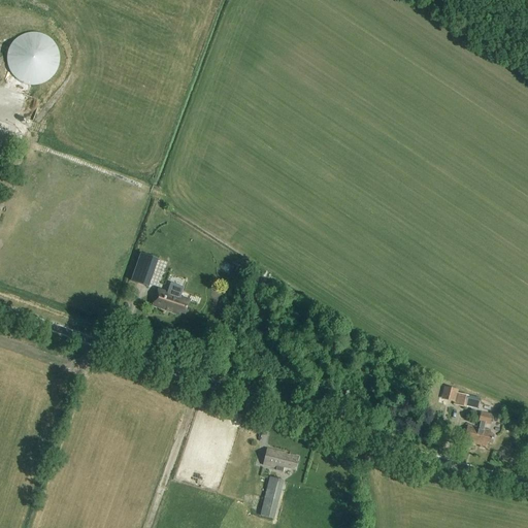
[(59,62),(59,59),(59,57),(58,55),(58,53),(57,51),(56,48),(55,46),(54,44),(53,42),(51,40),(50,39),(47,37),(45,36),(43,35),(41,34),(39,34),(37,33),(34,33),(32,33),(30,33),(28,33),(25,34),(23,34),(21,35),(19,36),(17,37),(15,39),(13,40),(11,42),(10,44),(9,46),(8,48),(7,51),(6,53),(6,55),(5,57),(5,59),(5,62),(6,64),(6,66),(7,68),(8,70),(9,72),(10,74),(11,76),(13,78),(15,79),(17,81),(19,83),(21,84),(23,85),(25,85),(28,86),(30,86),(32,86),(34,86),(37,86),(39,85),(41,85),(43,84),(45,83),(47,81),(50,79),(51,78),(53,76),(54,74),(55,72),(56,70),(57,68),(58,66),(58,64),(59,62)]
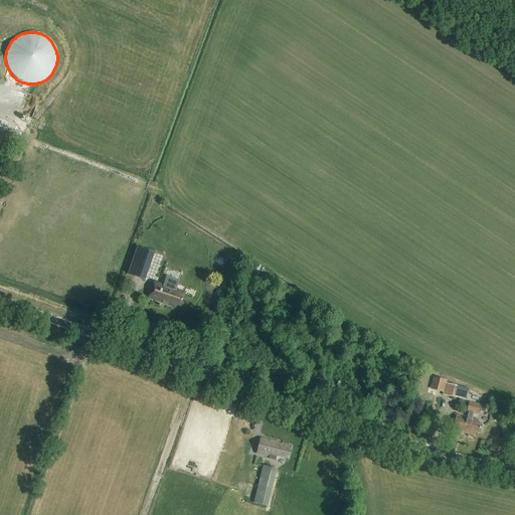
[(141,258),(158,264),(163,251),(146,245),(141,258)]
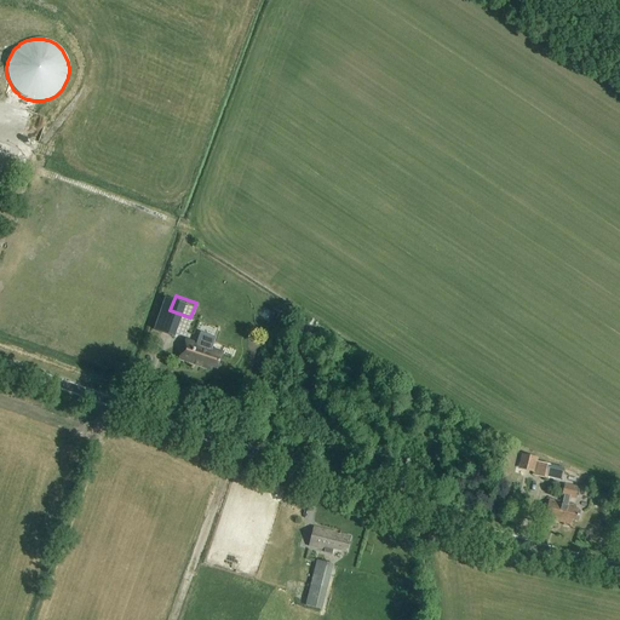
[(167,310),(160,333),(173,338),(182,315),(167,310)]
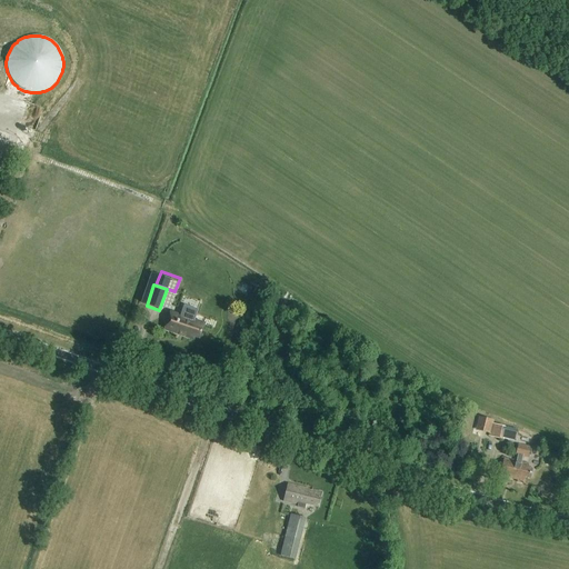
[(199,339),(205,326),(171,313),(165,330),(193,340),(195,338),(199,339)]
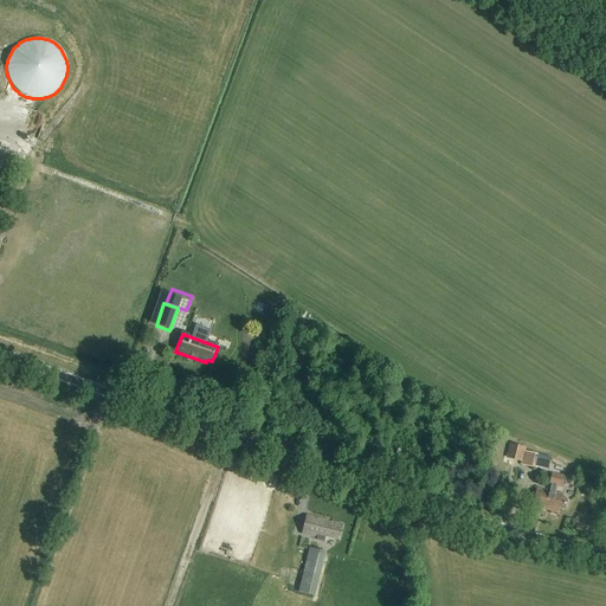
[(536,470),(540,456),(523,452),(520,466),(536,470)]
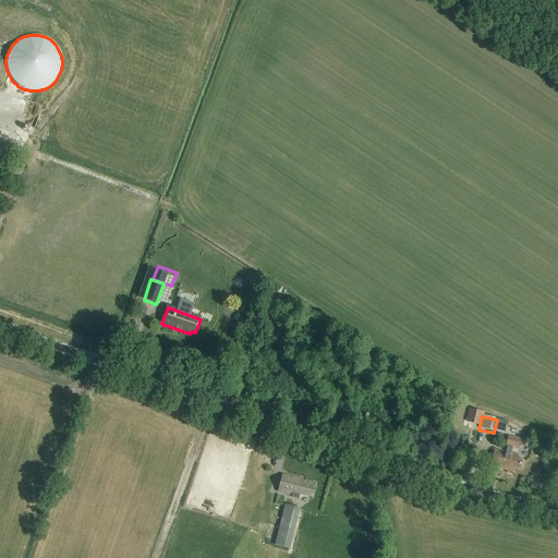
[(508,447),(507,453),(494,450),(490,469),(504,471),(508,472),(507,474),(514,475),(516,470),(520,471),(522,460),(518,460),(519,456),(511,455),(512,448),(519,449),(521,438),(508,436),(506,446),(508,447)]
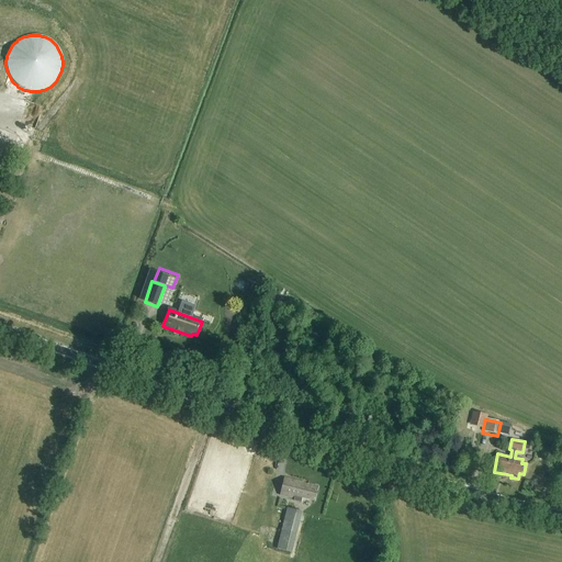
[(315,502),(318,487),(284,480),(280,497),(296,501),(296,497),(315,502)]
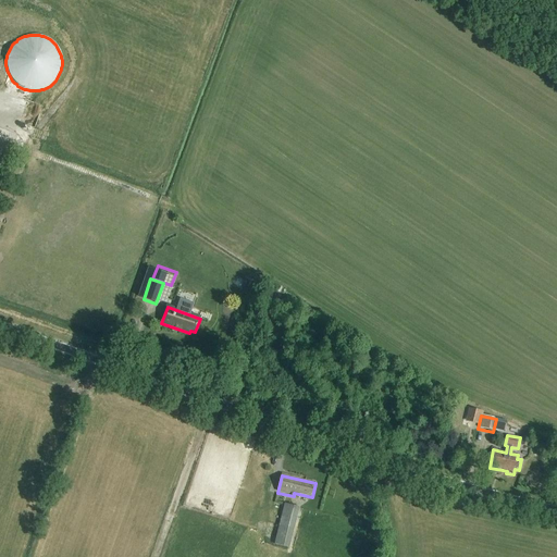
[(291,548),(300,508),(284,504),(274,544),(291,548)]
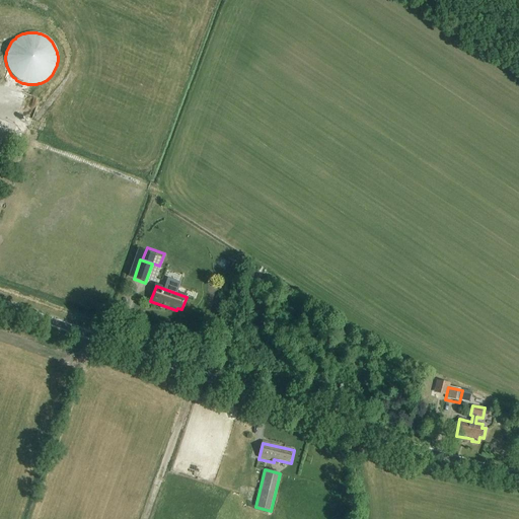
All buildings are outlined.
